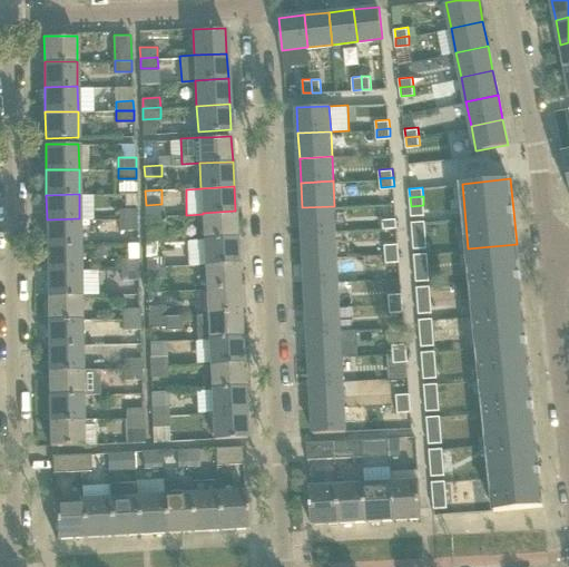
[(146,205),(145,205),(145,216),(148,216),(150,216),(163,215),(162,204),(146,205)]
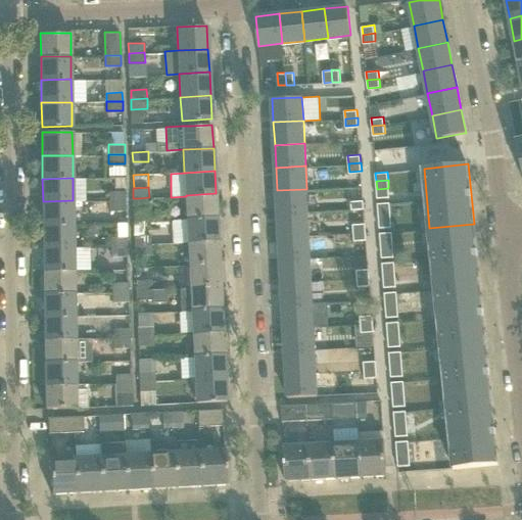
[(388,188),(377,189),(377,197),(389,196),(388,188)]
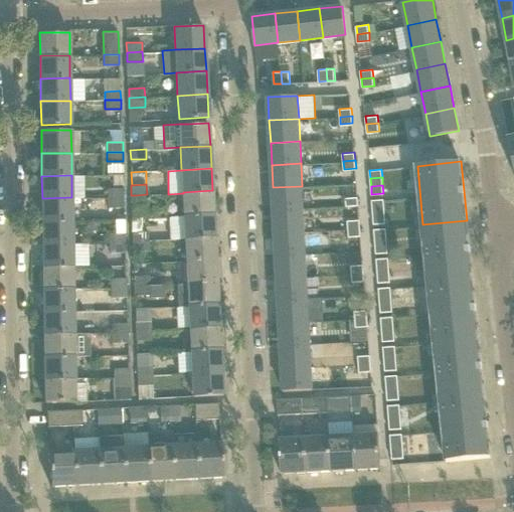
[(273,187),(274,210),(303,208),(302,186),(273,187)]
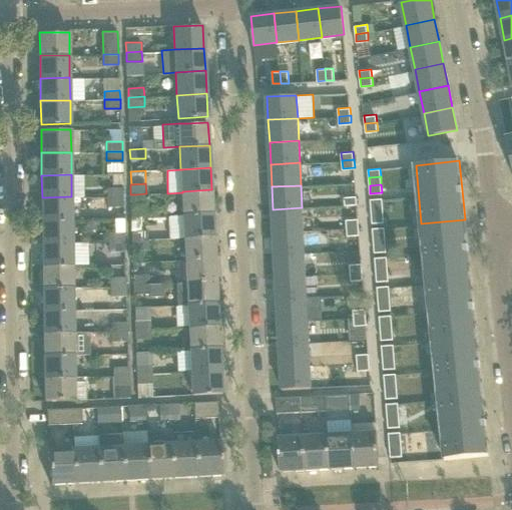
[(123,186),(107,186),(107,196),(123,196),(123,186)]
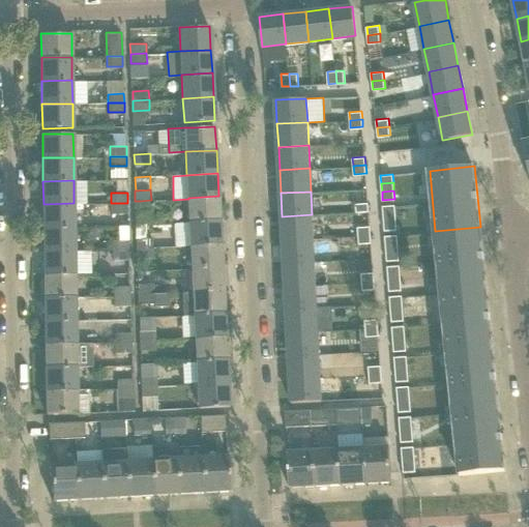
[(188,199),(189,221),(219,220),(218,196),(188,198),(188,199)]
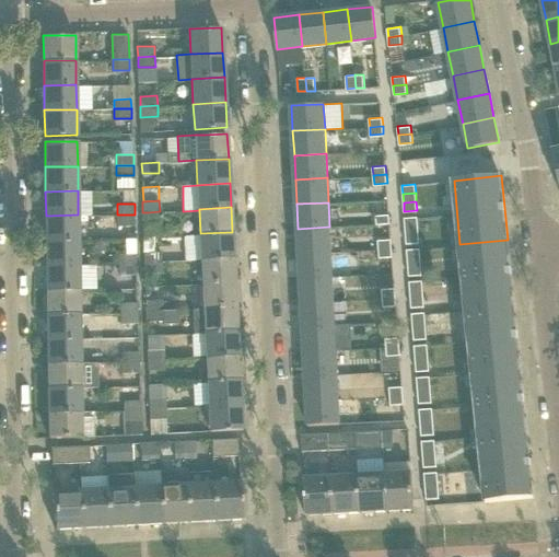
[(146,212),(142,212),(143,222),(146,222),(160,221),(160,211),(148,212),(146,212)]
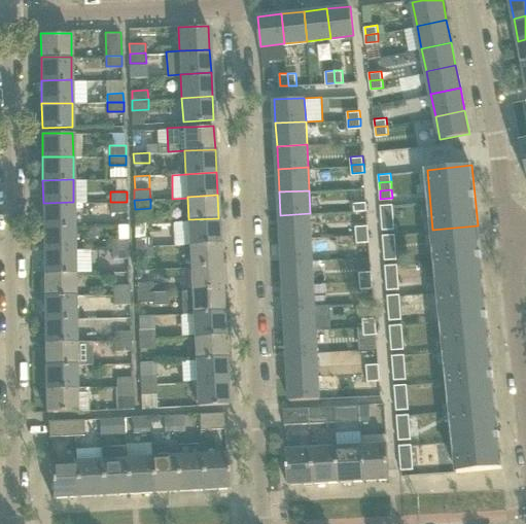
[(43,203),(43,225),(74,225),(73,202),(43,203)]
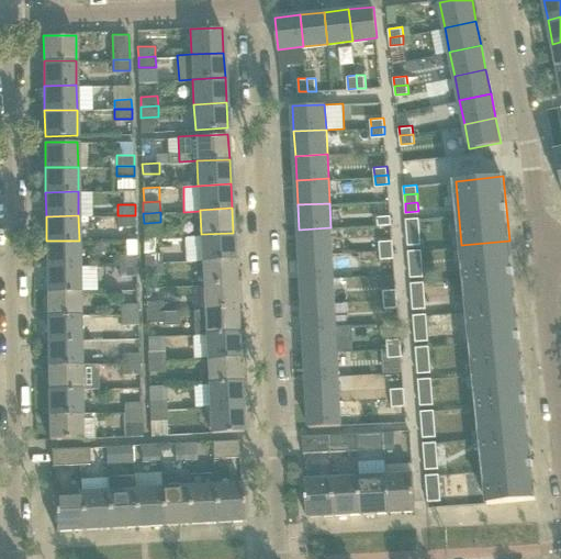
[(135,215),(118,215),(118,225),(135,225),(135,215)]
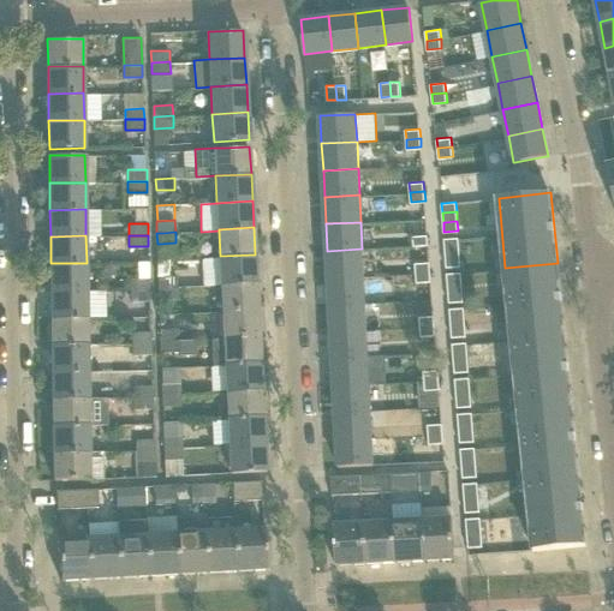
[(428,235),(413,237),(413,245),(428,245),(428,235)]
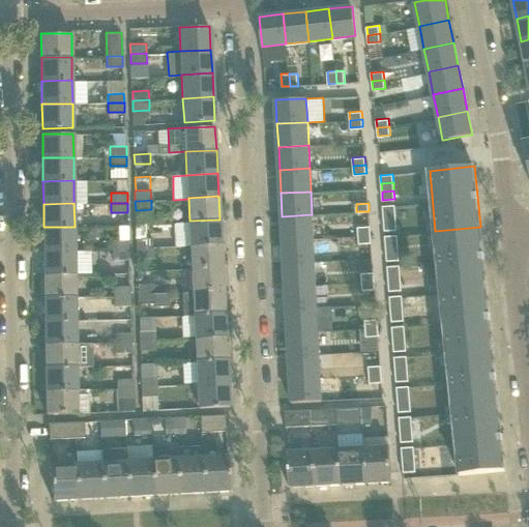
[(395,205),(383,205),(383,213),(395,212),(395,205)]
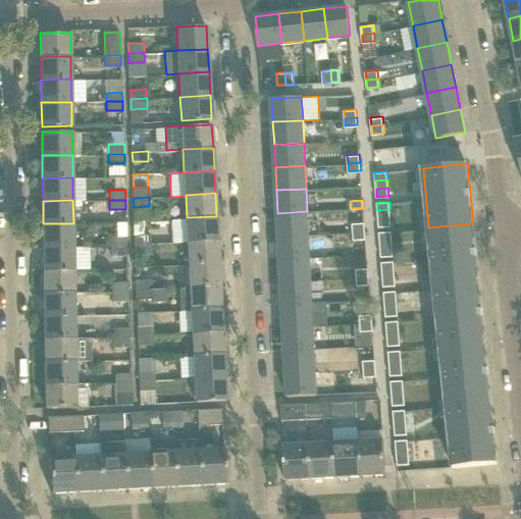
[(389,209),(377,210),(378,218),(391,217),(389,209)]
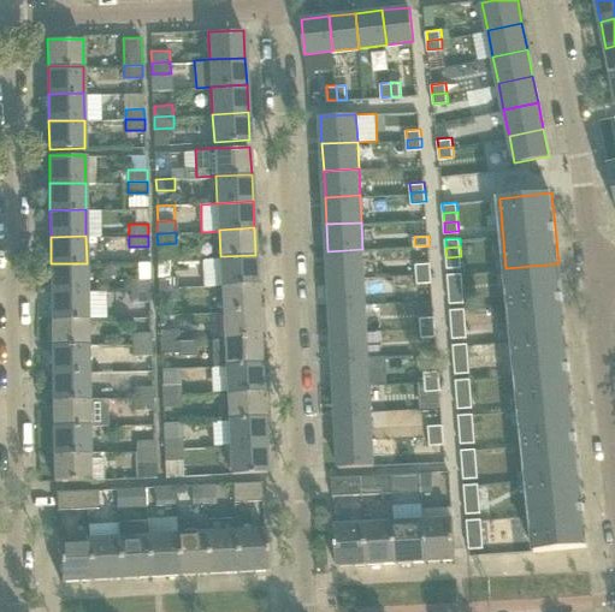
[(327,251),(329,278),(365,275),(364,261),(362,249),(327,251)]
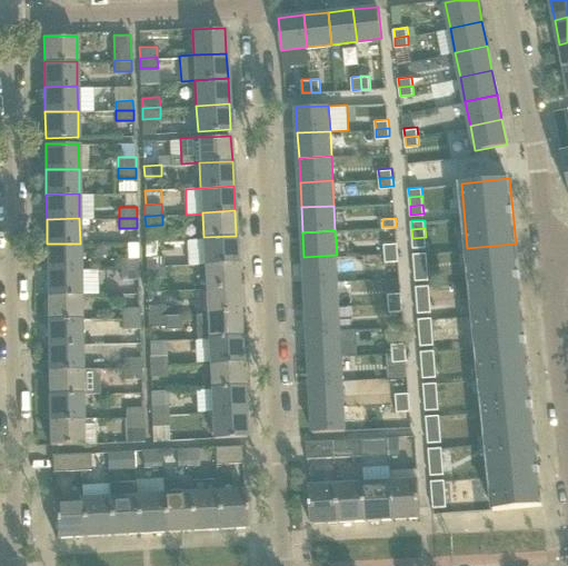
[(203,237),(188,238),(189,264),(205,262),(237,260),(236,236),(205,237),(203,237)]
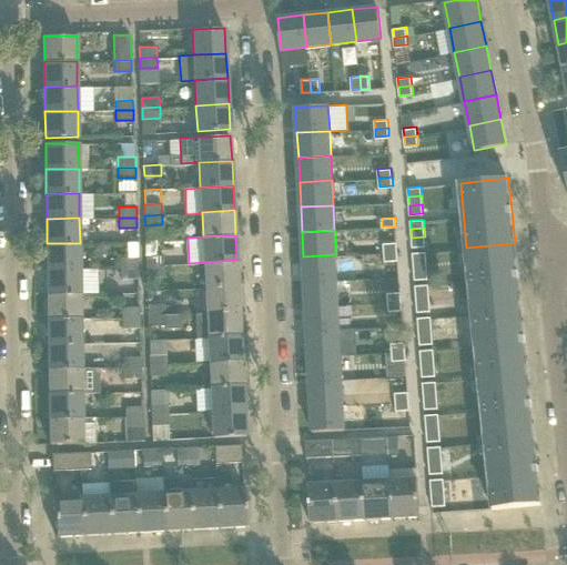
[(425,236),(412,238),(413,246),(425,245),(425,236)]
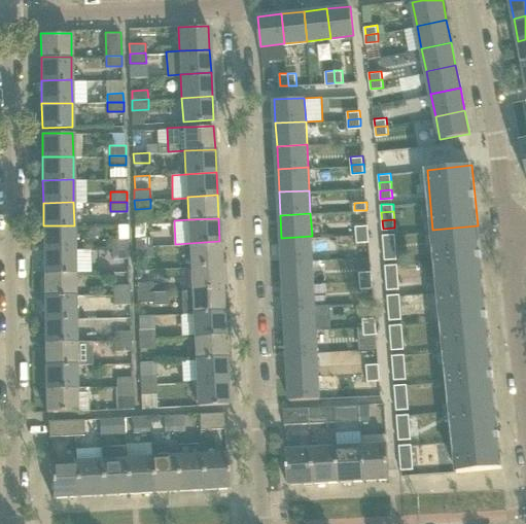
[(311,223),(312,236),(321,236),(320,223),(311,223)]
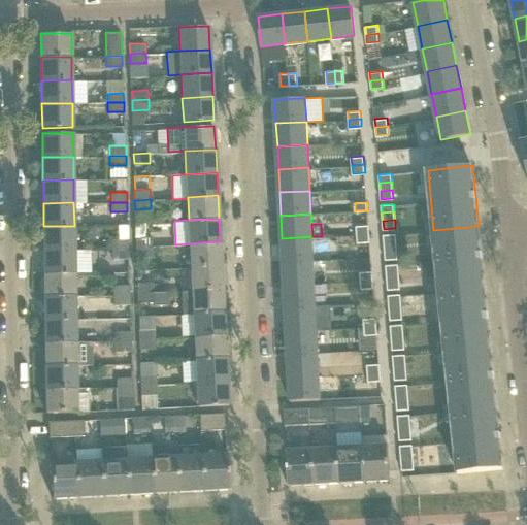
[(369,225),(357,226),(357,234),(369,233),(369,225)]
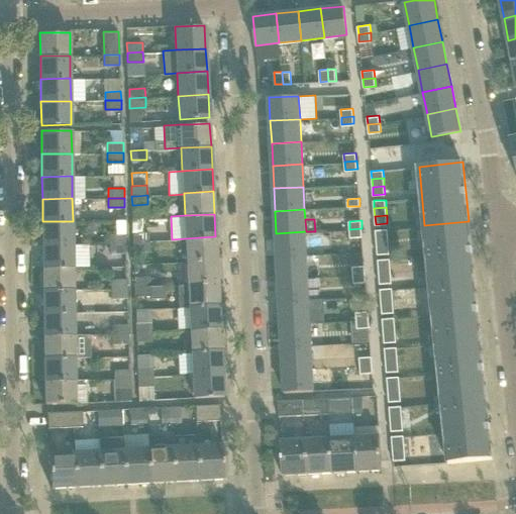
[(42,221),(42,244),(73,243),(73,221),(42,221)]
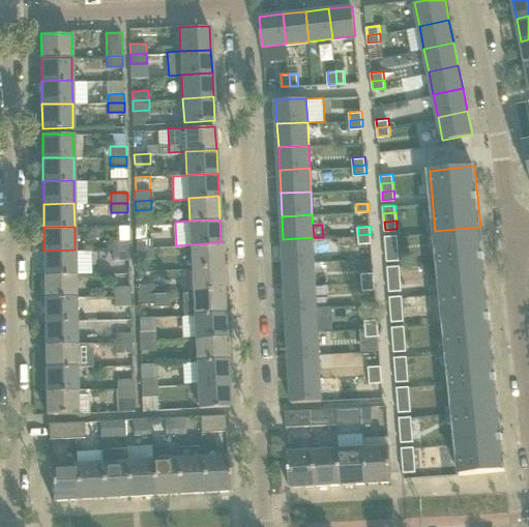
[(435,231),(441,292),(487,287),(480,227),(435,231)]
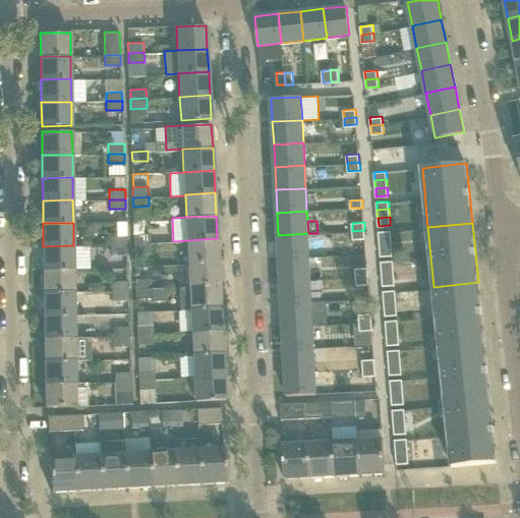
[(364,230),(352,231),(353,239),(365,238),(364,230)]
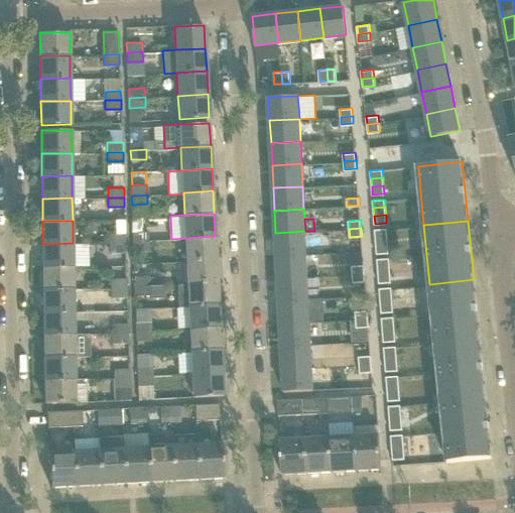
[(387,229),(375,230),(376,237),(387,237),(387,229)]
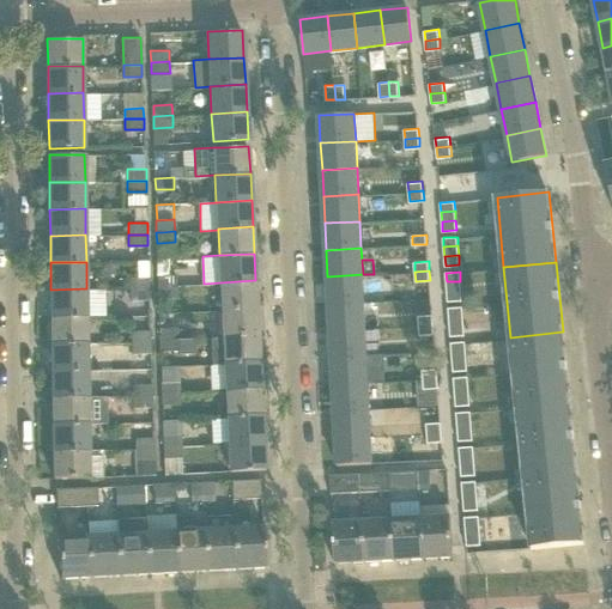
[(176,273),(158,274),(158,286),(162,286),(164,285),(176,285),(176,273)]
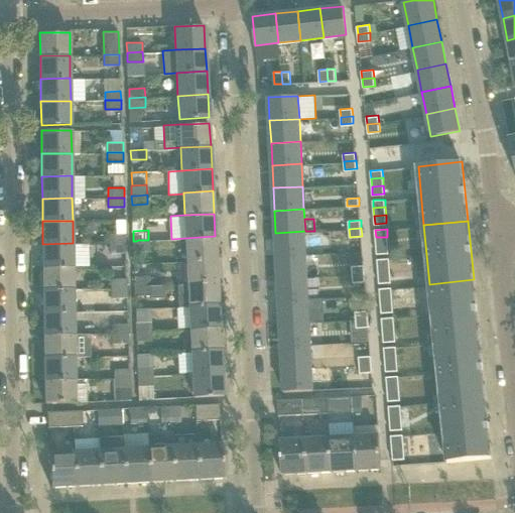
[(275,233),(277,255),(306,254),(305,231),(275,233)]
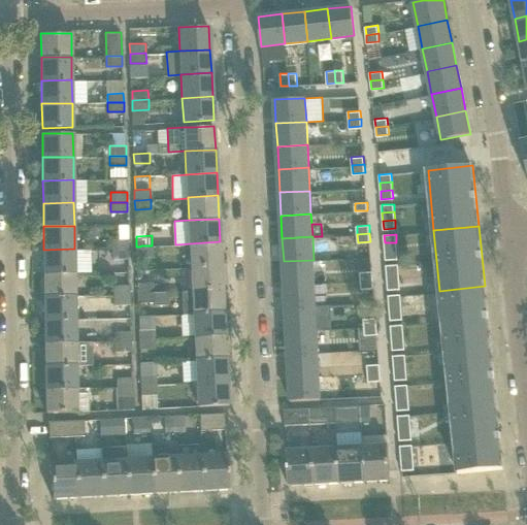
[(127,238),(112,238),(112,249),(128,249),(127,238)]
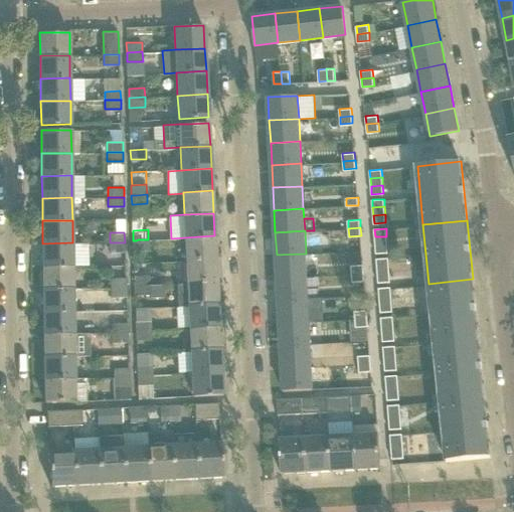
[(185,237),(186,260),(216,259),(214,235),(185,237)]
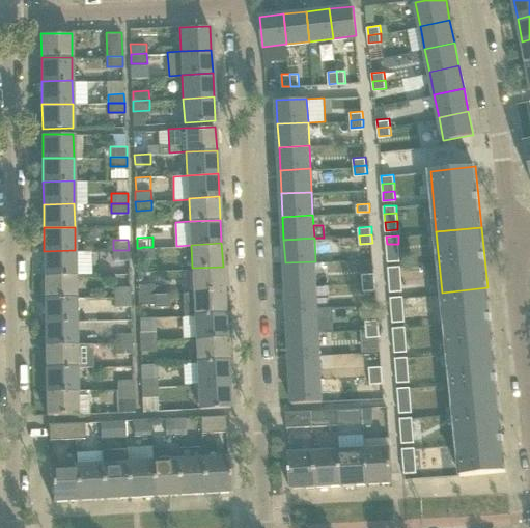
[(398,244),(387,244),(387,252),(399,252),(398,244)]
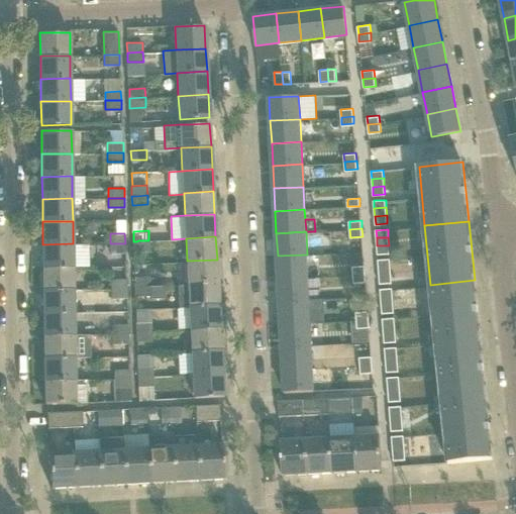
[(136,241),(133,241),(133,250),(136,250),(149,249),(148,240),(138,240),(136,241)]
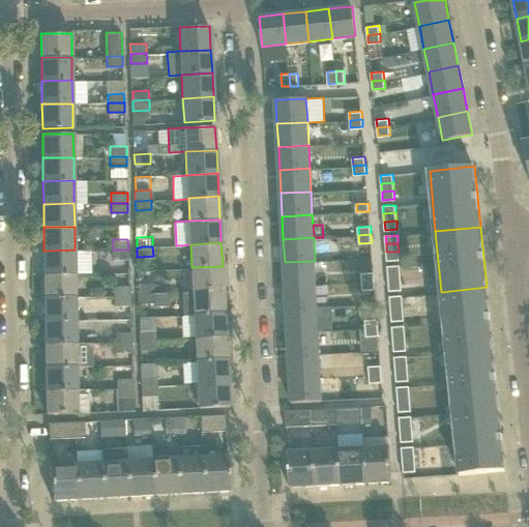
[(43,251),(45,273),(75,273),(75,250),(43,251)]
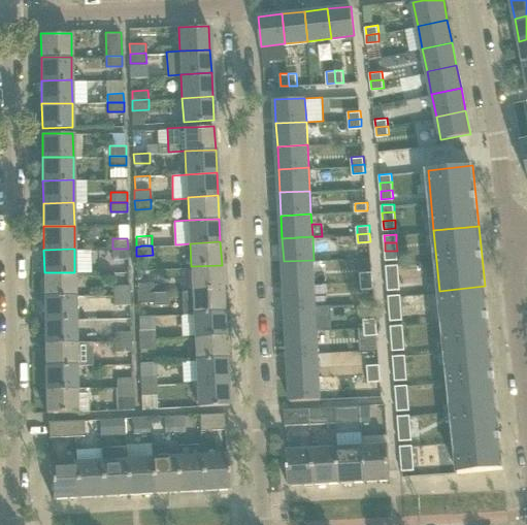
[(128,249),(112,249),(112,258),(128,257),(128,249)]
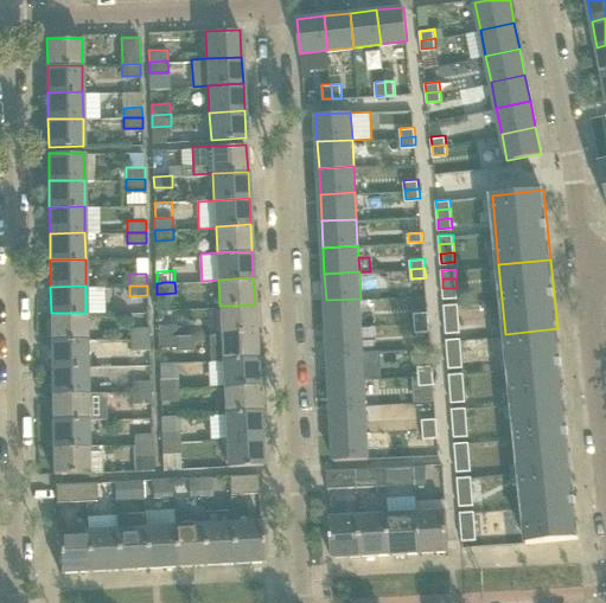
[(457,288),(442,288),(444,297),(458,296),(457,288)]
